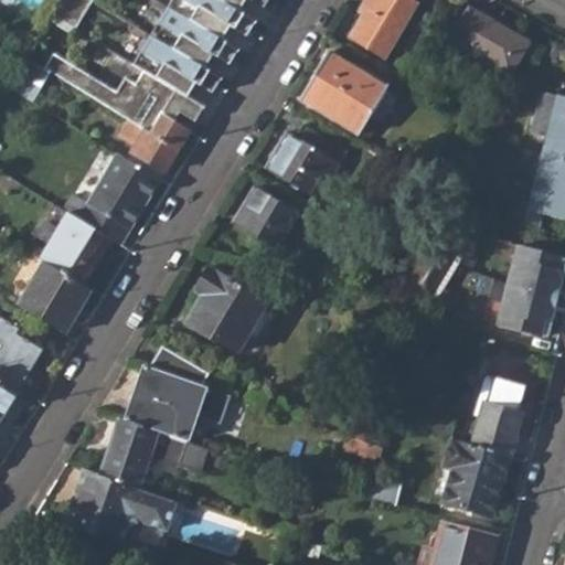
[(59,0),(51,13),(77,29),(93,0),(59,0)]
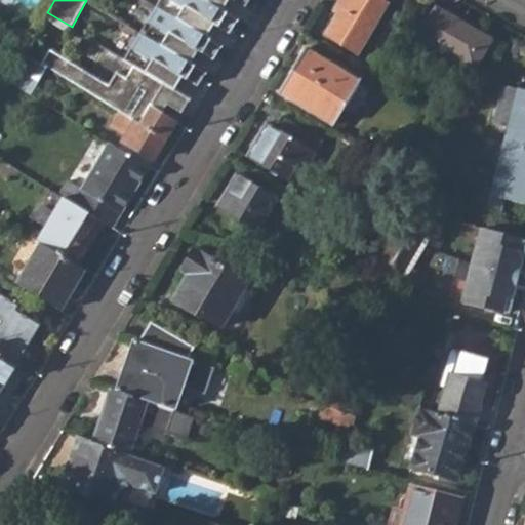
[(160,0),(157,5),(207,36),(215,24),(231,33),(239,18),(224,8),(208,0),(160,0)]
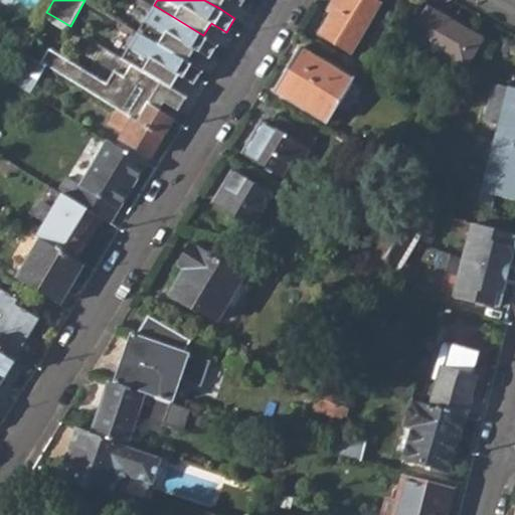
[(204,0),(219,8),(224,0),(232,0),(241,5),(244,0),(204,0)]
